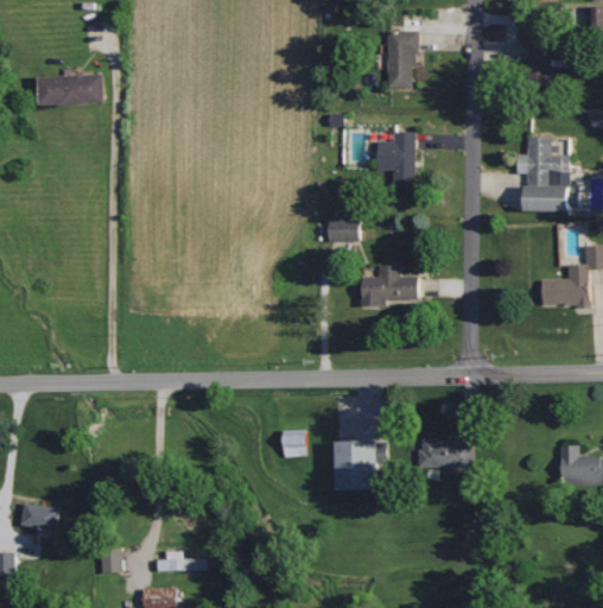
[(602,6),(585,7),(585,29),(602,29),(602,6)]
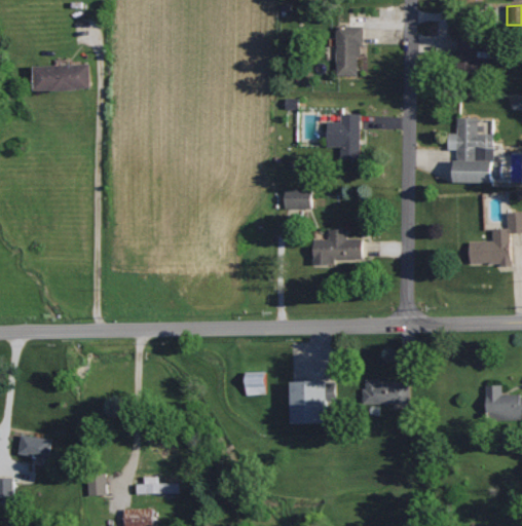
[(334,75),(358,76),(359,27),(335,26),(334,75)]
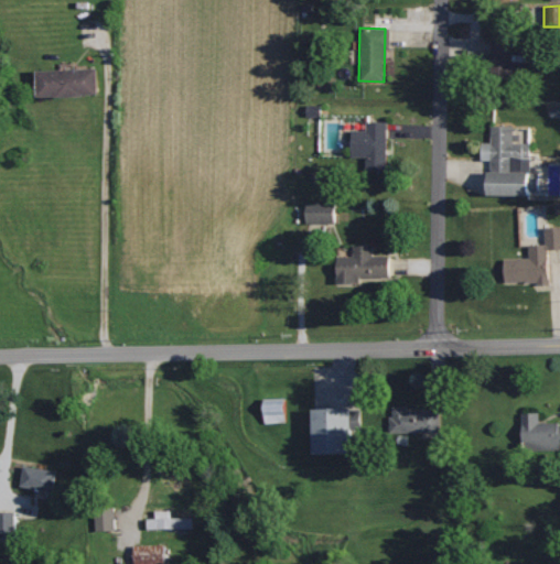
[(490,74),(510,75),(510,42),(491,42),(490,74)]
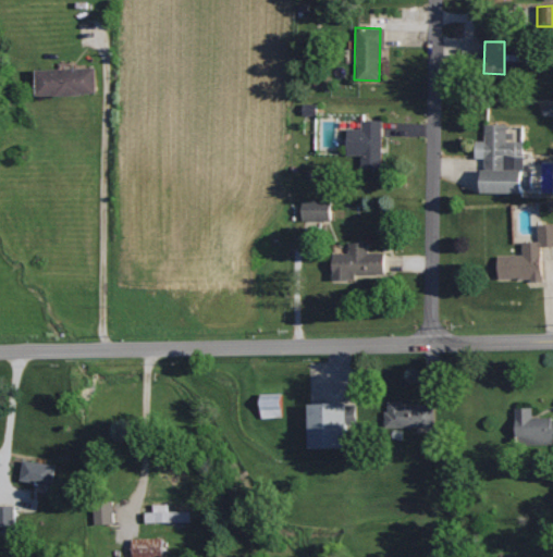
[(91,67),(34,70),(35,96),(93,95),(91,67)]
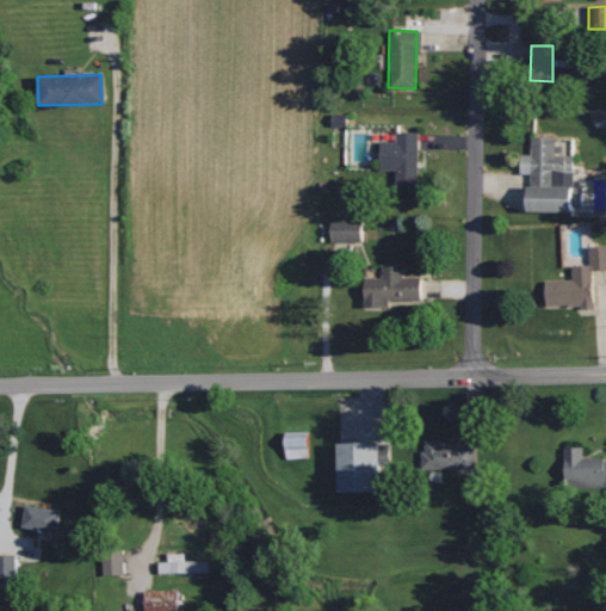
[(416,133),(394,133),(394,142),(378,142),(378,171),(393,171),(394,186),(416,186),(416,133)]
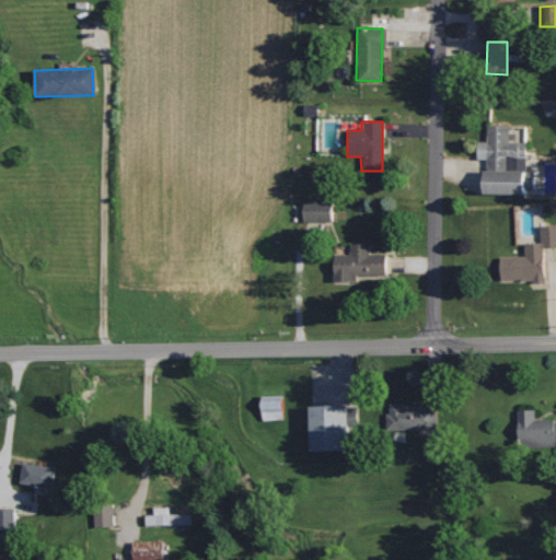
[(483,194),(523,195),(523,189),(532,189),(532,172),(523,172),(524,142),(507,142),(507,126),(485,126),(485,142),(476,142),(475,160),(484,160),(483,194)]
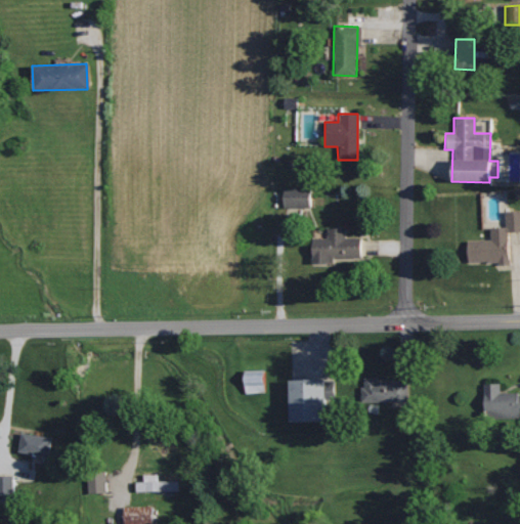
[(308,188),(282,188),(282,208),(307,208),(308,188)]
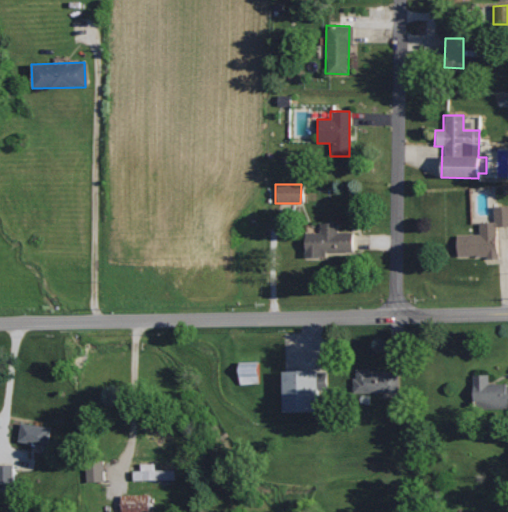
[(455,235),(456,258),(496,256),(495,227),(507,226),(507,206),(491,207),(492,222),(477,223),(478,234),(455,235)]
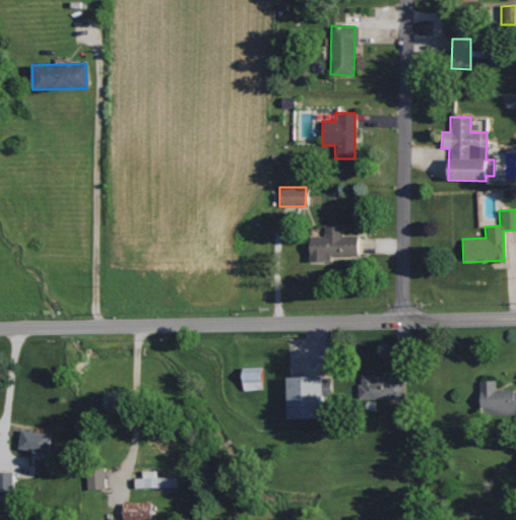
[(310,237),(309,261),(330,261),(330,256),(358,256),(358,236),(342,236),(342,226),(324,226),(324,237),(310,237)]
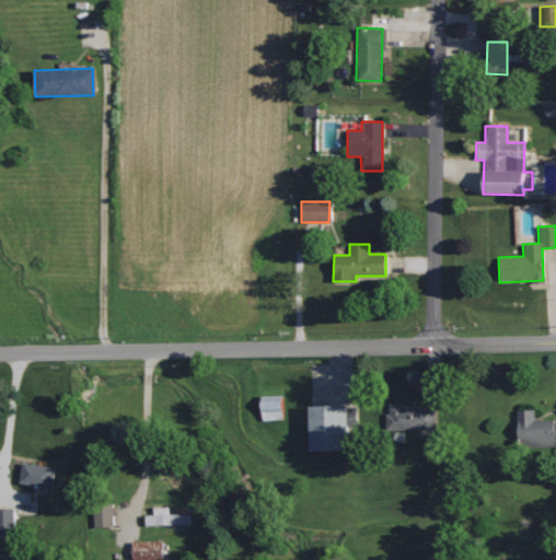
[(258,396),(259,421),(280,420),(280,396),(258,396)]
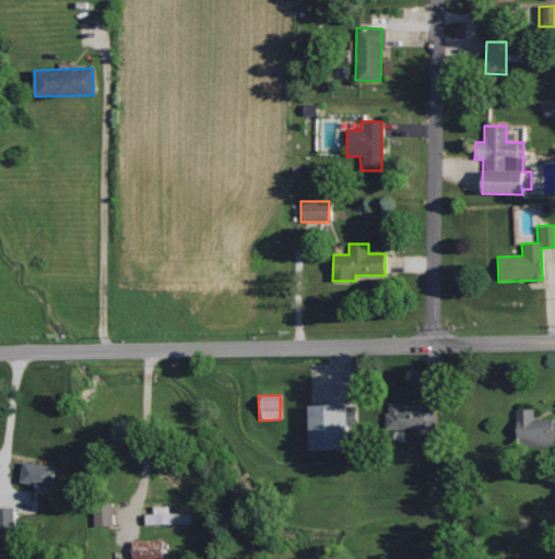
[(433,406),(400,407),(400,403),(385,403),(385,430),(415,429),(415,433),(434,433),(433,406)]
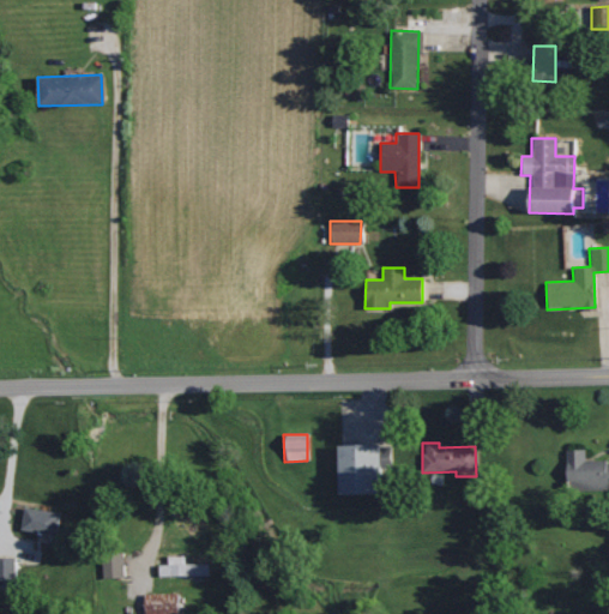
[(379,445),(338,445),(339,495),(380,494),(379,445)]
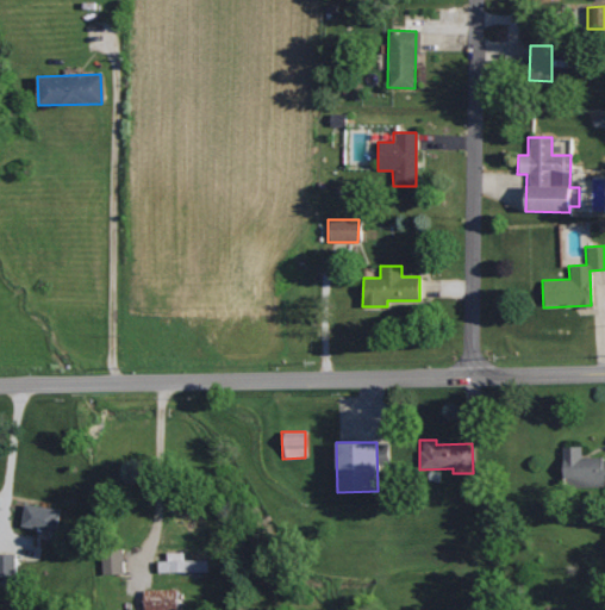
[(604,462),(604,458),(579,458),(579,447),(562,447),(562,486),(604,486),(604,462)]
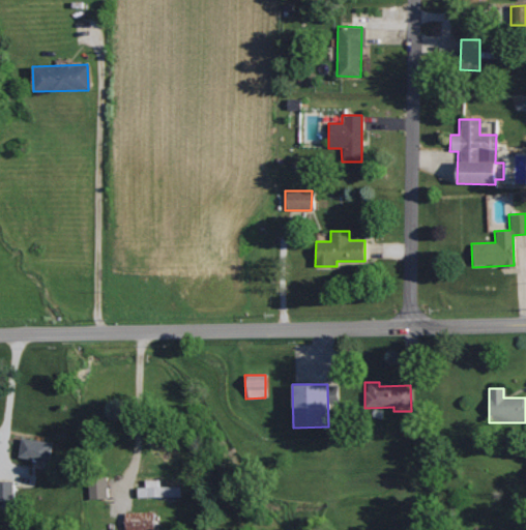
[(17,458),(47,464),(51,444),(21,438),(17,458)]
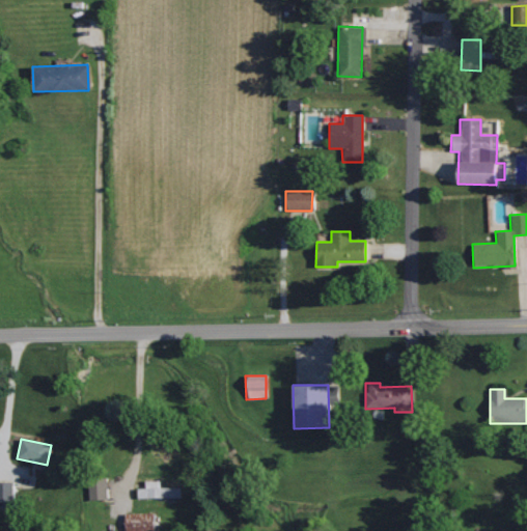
[(86,482),(86,500),(105,500),(105,481),(86,482)]
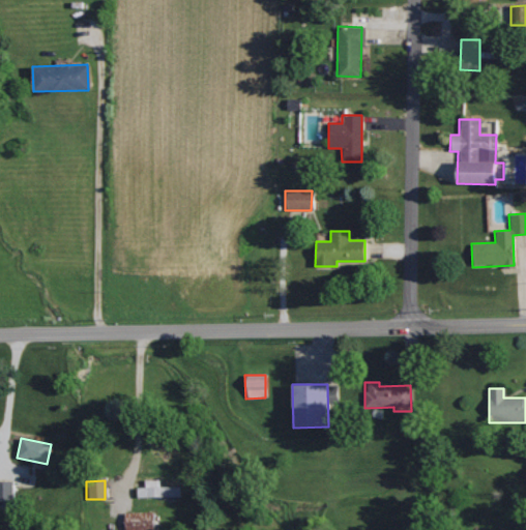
[(152,529),(152,512),(123,512),(123,529),(152,529)]
